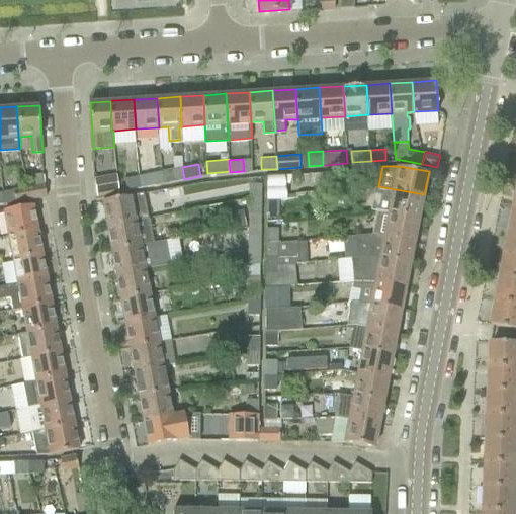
[(182,167),(168,169),(170,181),(184,179),(182,167)]
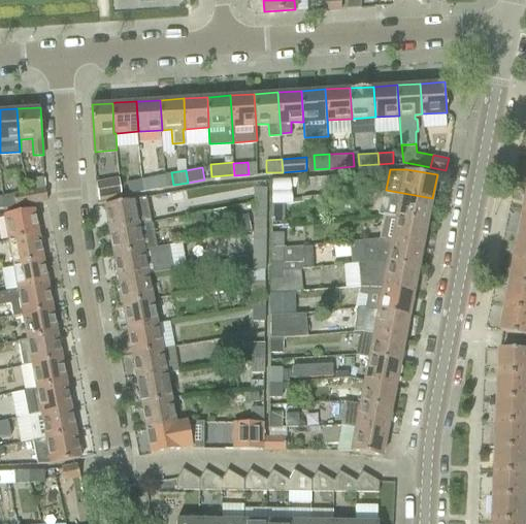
[(331,173),(306,175),(306,185),(331,183),(331,173)]
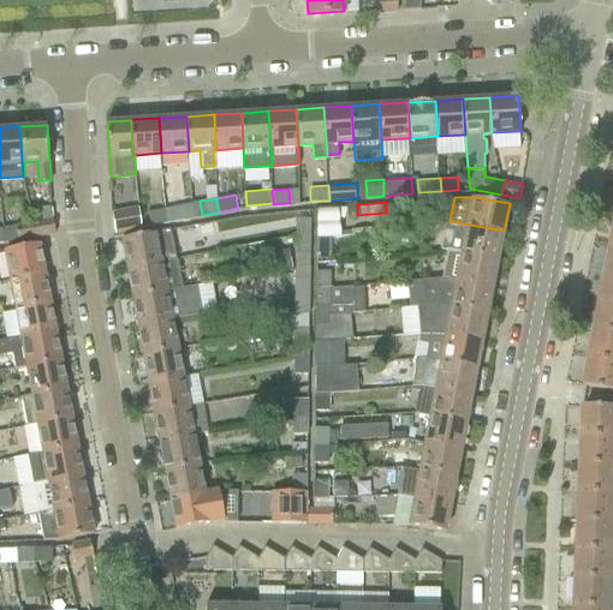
[(188,203),(166,207),(168,221),(190,217),(188,203)]
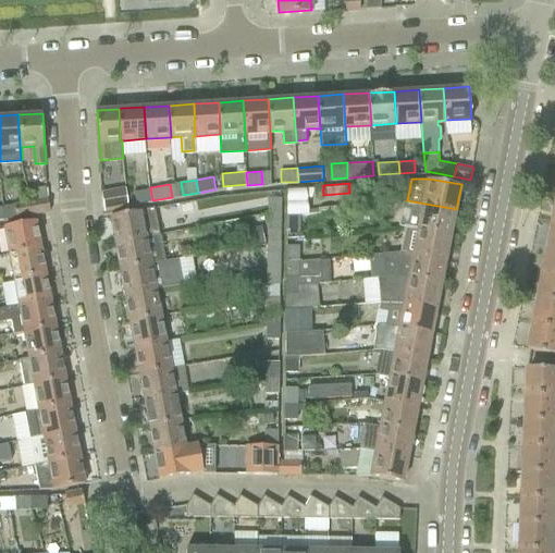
[(288,187),(287,213),(301,212),(308,212),(307,186),(288,187)]
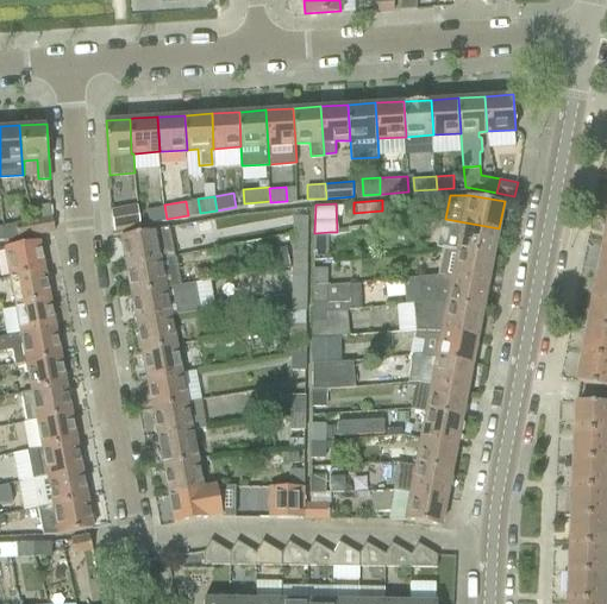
[(111,209),(114,227),(141,224),(138,205),(111,209)]
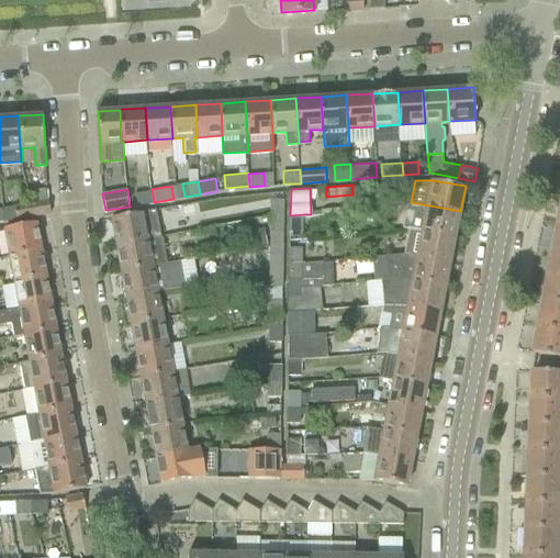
[(152,189),(136,192),(138,205),(154,202),(152,189)]
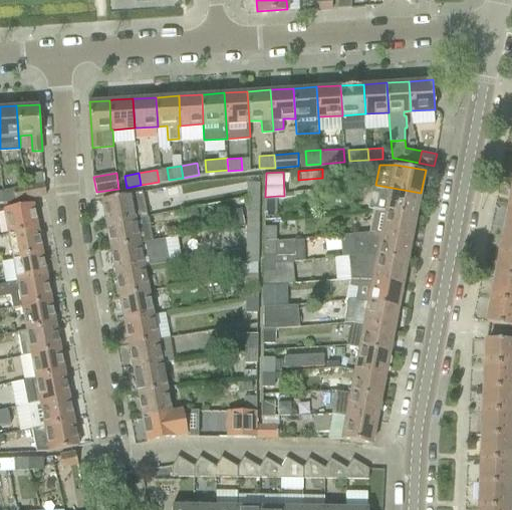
[(44,181),(28,183),(31,197),(46,194),(44,181)]
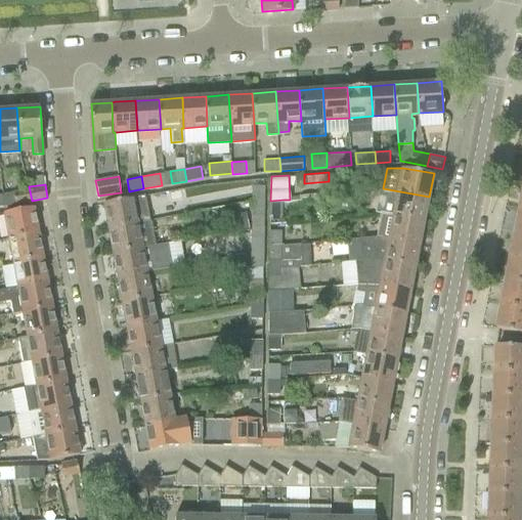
[(253,184),(253,200),(264,200),(265,185),(253,184)]
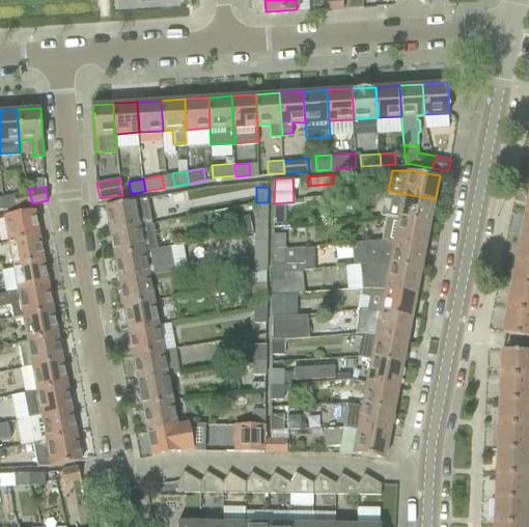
[(29,189),(14,192),(16,205),(32,203),(29,189)]
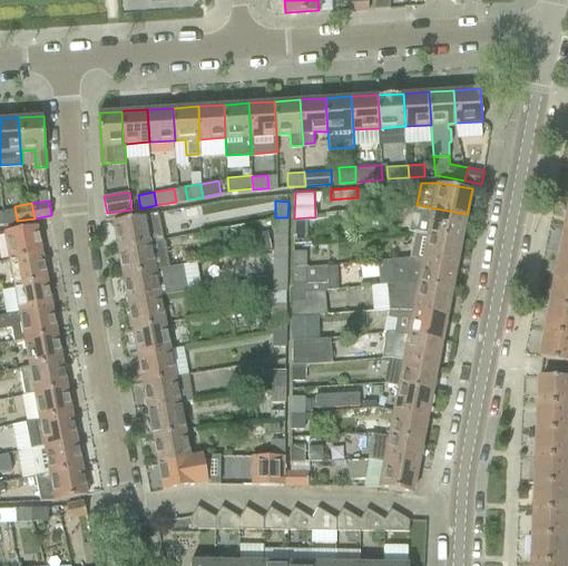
[(413,204),(409,230),(415,231),(462,240),(467,214),(417,205),(413,204)]
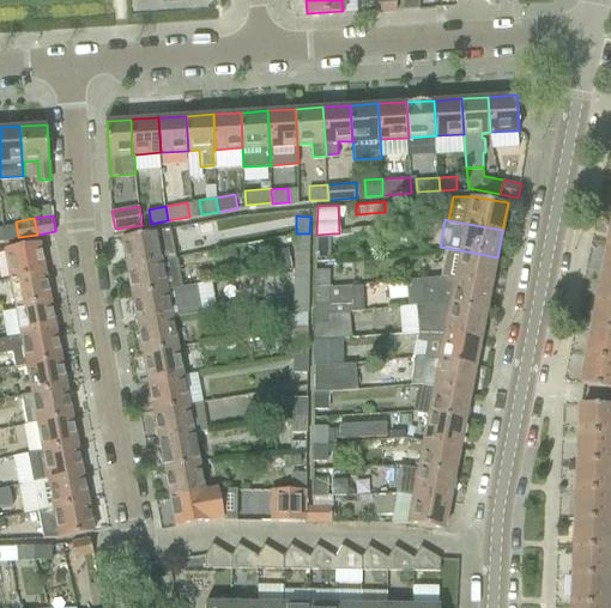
[(121,236),(126,265),(176,255),(170,226),(121,236)]
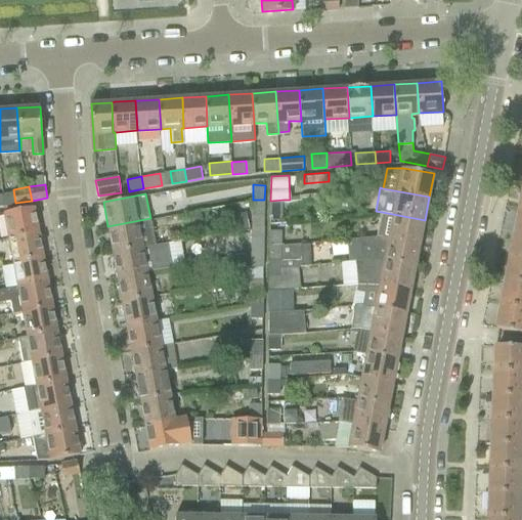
[(253,200),(252,214),(264,215),(264,200),(253,200)]
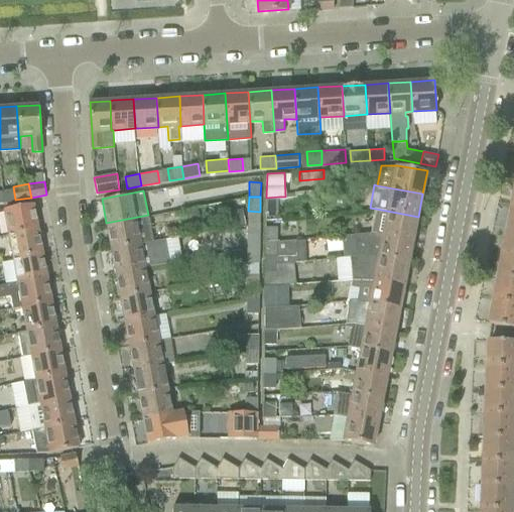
[(266,198),(266,211),(278,212),(279,197),(266,198)]
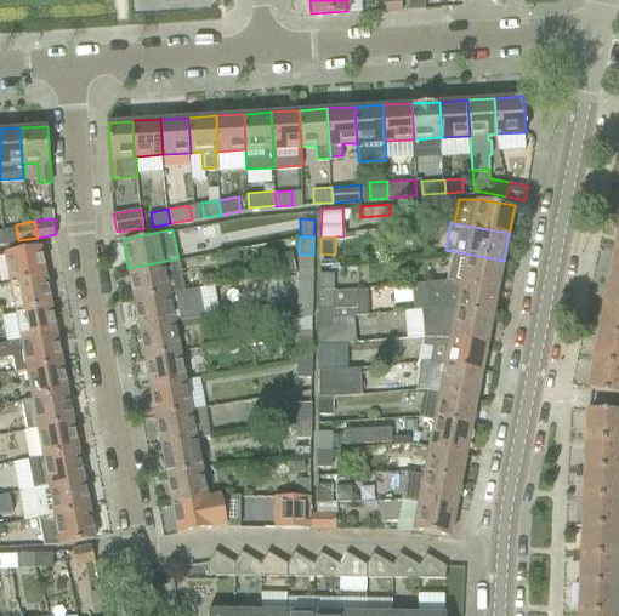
[(16,247),(5,250),(11,279),(46,273),(40,243),(16,247)]
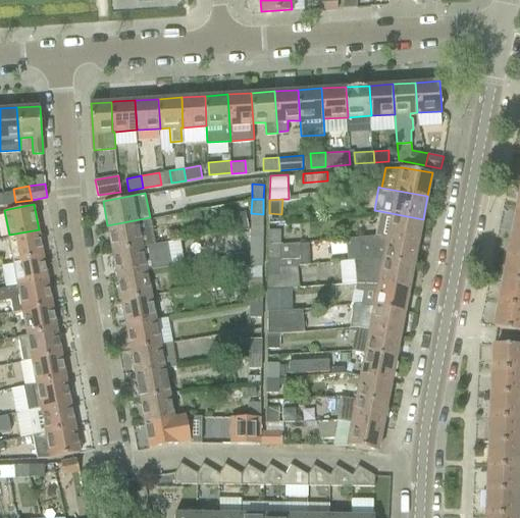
[(246,210),(225,213),(228,229),(249,225),(246,210)]
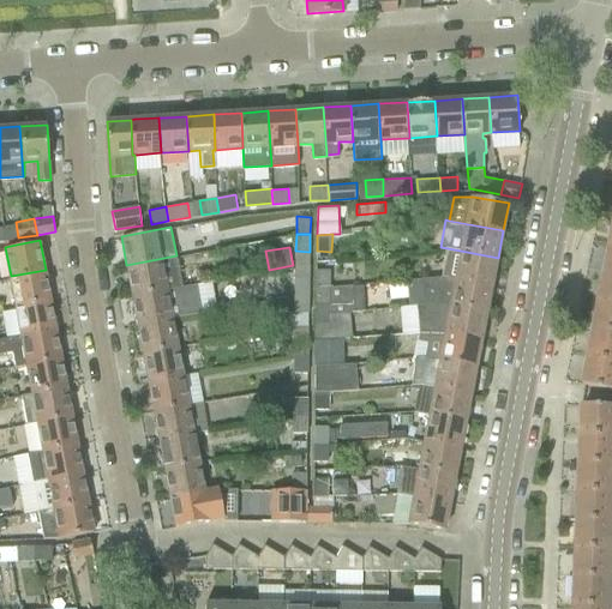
[(448,248),(443,276),(492,285),(498,258),(448,248)]
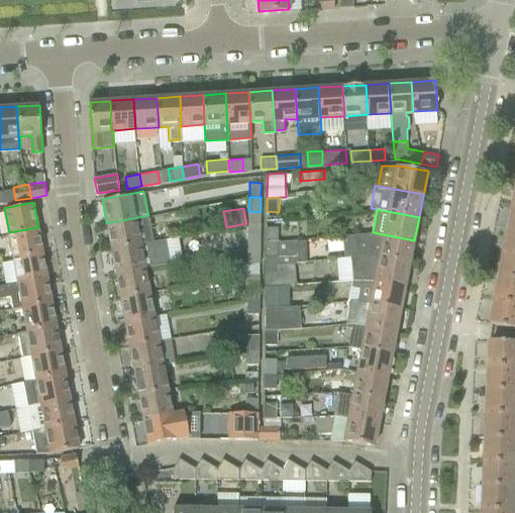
[(106,223),(111,247),(140,242),(152,239),(148,215),(106,223)]
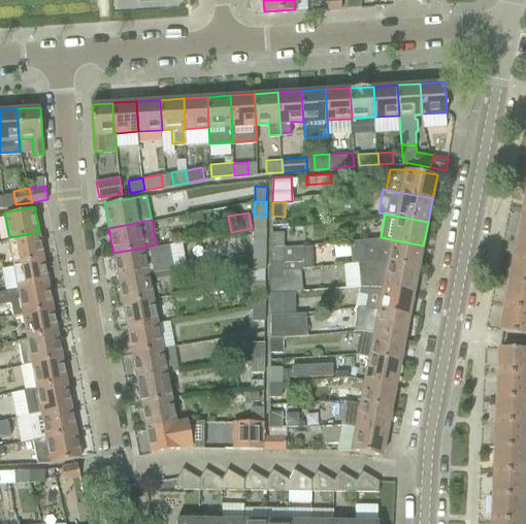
[(272,231),(271,247),(284,247),(285,231),(272,231)]
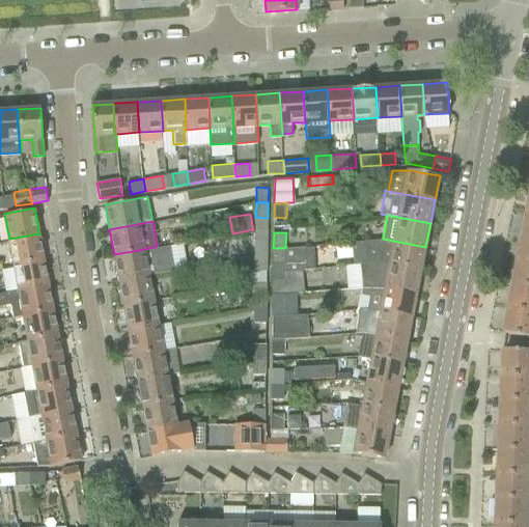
[(9,239),(15,264),(44,258),(39,233),(9,239)]
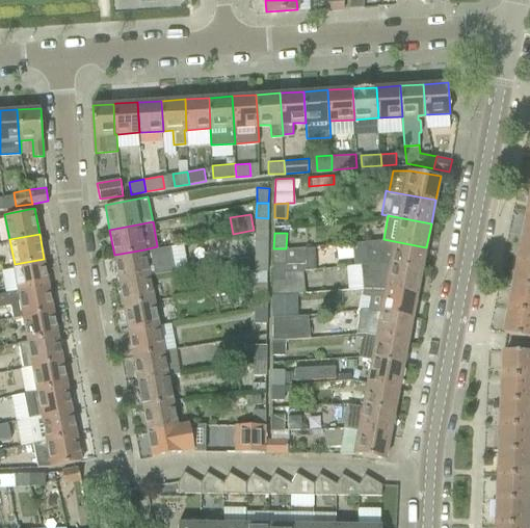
[(529,234),(526,234),(521,258),(529,260),(529,234)]
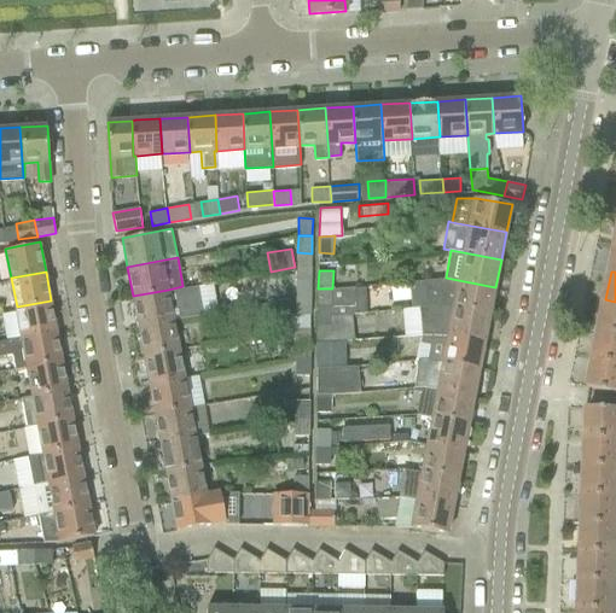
[(411,280),(413,307),(439,304),(490,314),(495,287),(446,278),(445,276),(411,280)]
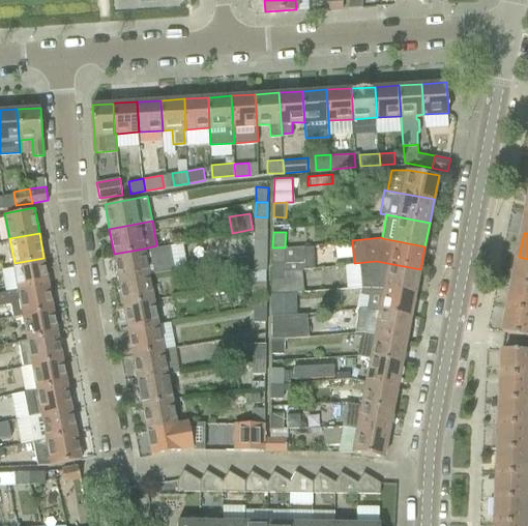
[(255,238),(254,254),(266,254),(267,239),(255,238)]
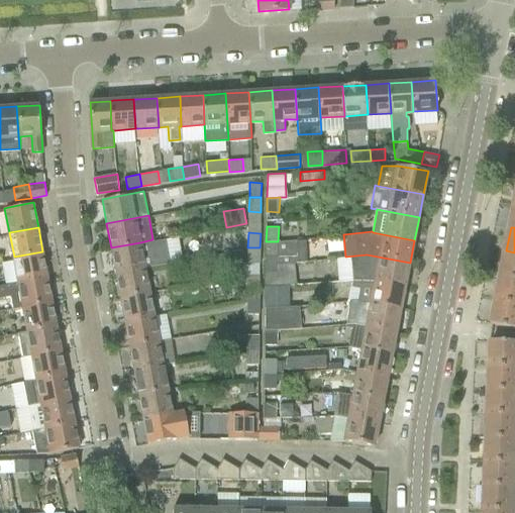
[(140,242),(111,247),(116,272),(144,267),(171,262),(166,237),(152,239),(140,242)]
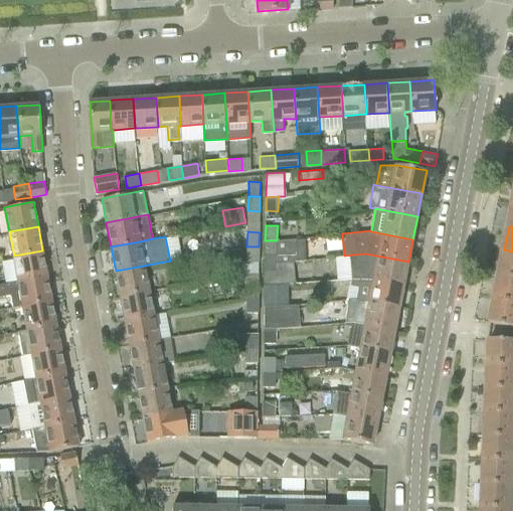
[(265,240),(265,264),(293,261),(295,261),(307,260),(304,237),(277,240),(265,240)]
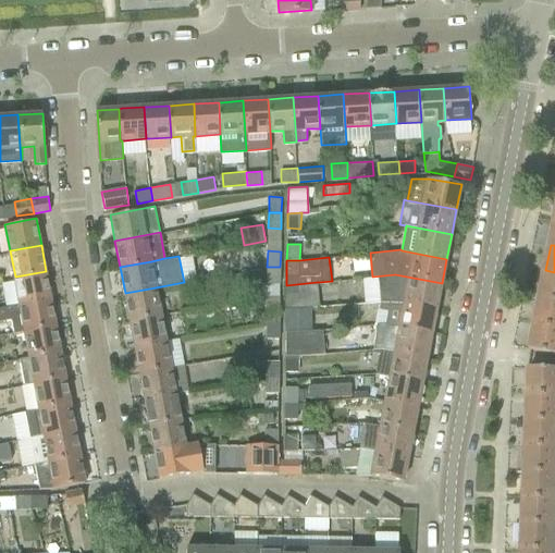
[(267,267),(267,282),(279,283),(280,267),(267,267)]
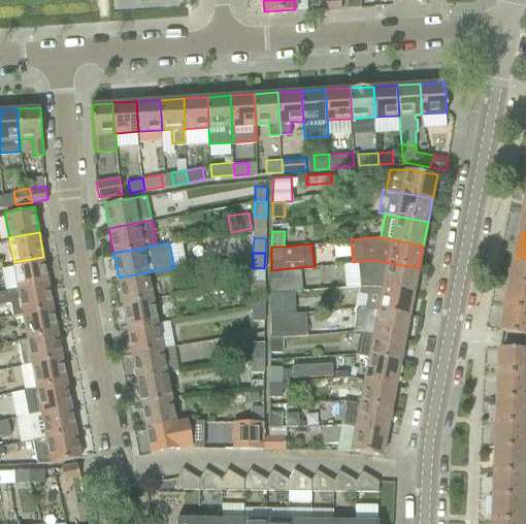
[(525,258),(517,256),(513,280),(525,283),(525,258)]
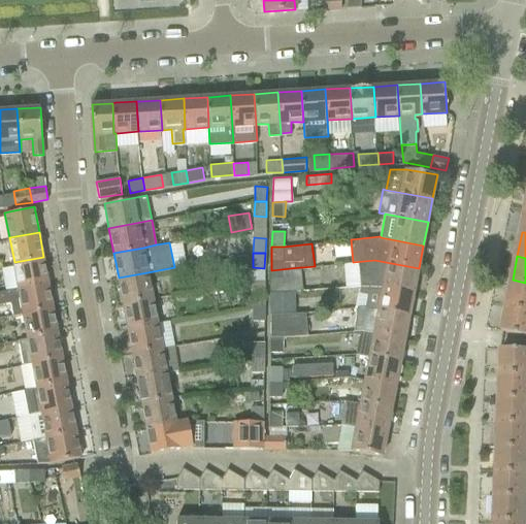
[(14,265),(2,267),(6,290),(19,287),(48,282),(43,257),(14,262),(14,265)]
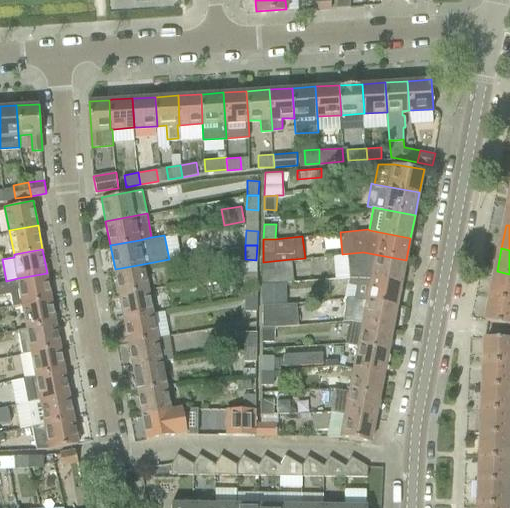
[(342,254),(334,255),(336,277),(352,275),(359,275),(372,277),(401,283),(406,260),(363,252),(342,254)]
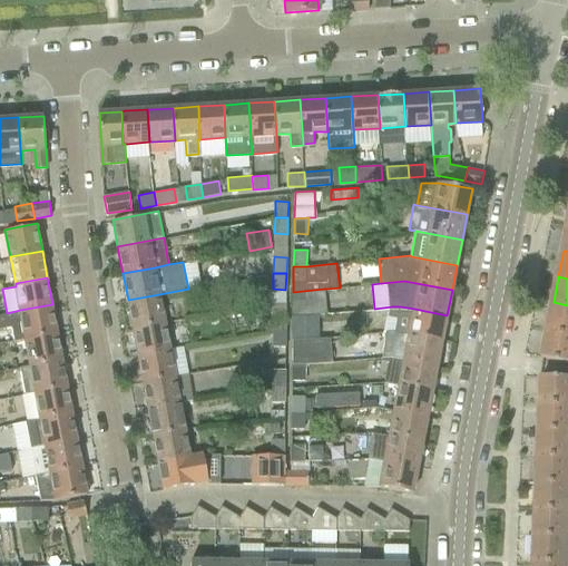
[(293,292),(293,315),(327,312),(326,289),(324,289),(293,292)]
